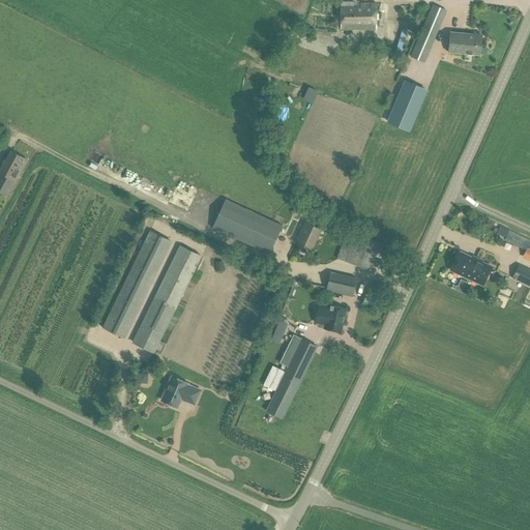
[(343,3),(342,30),(376,31),(377,4),(343,3)]
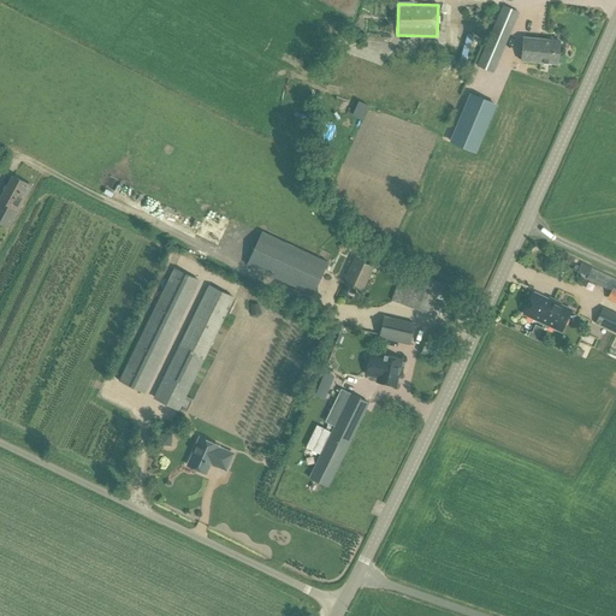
[(480,49),(474,64),(478,65),(478,67),(495,75),(520,13),(503,6),(502,9),(496,6),(492,16),(498,18),(484,51),(480,49)]
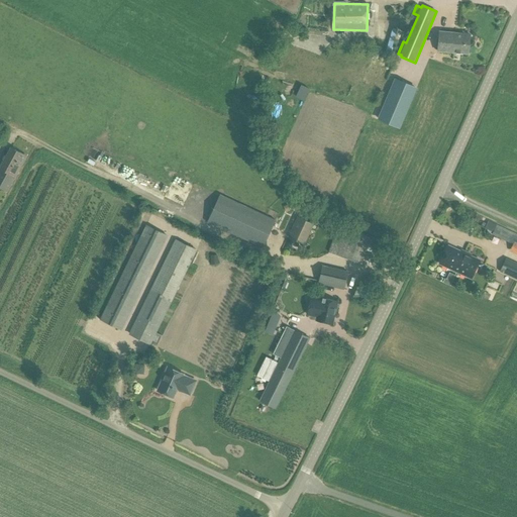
[(440,32),(438,53),(469,55),(471,35),(440,32)]
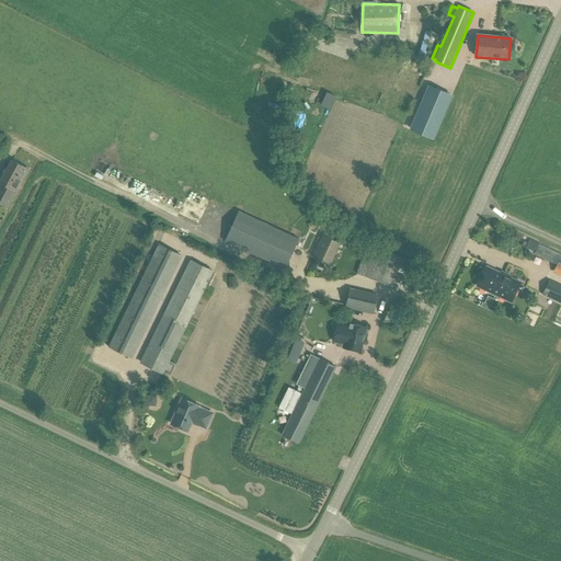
[(431,89),(412,132),(433,140),(451,98),(431,89)]
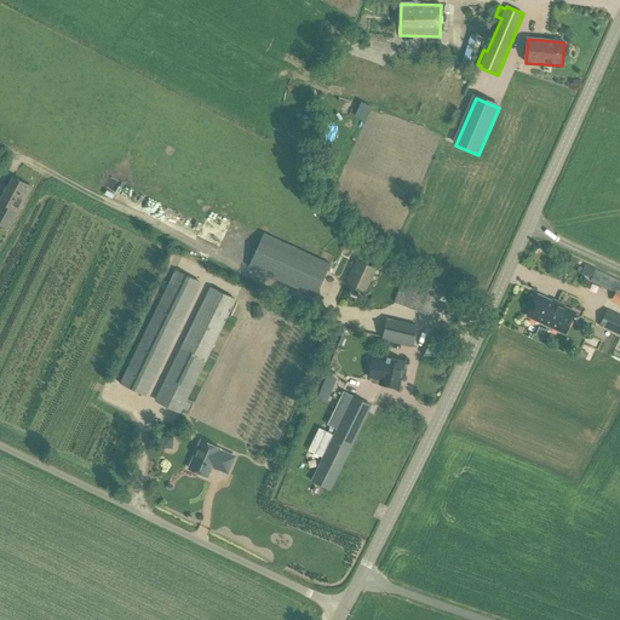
[(0,224),(10,230),(32,188),(12,178),(11,181),(9,179),(7,179),(5,185),(5,187),(7,188),(4,195),(5,195),(3,200),(1,199),(0,201),(0,202),(0,204),(0,224)]
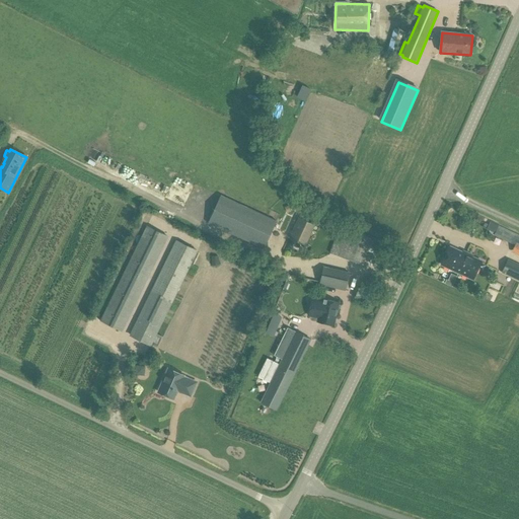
[(221,196),(208,223),(264,248),(276,221),(221,196)]
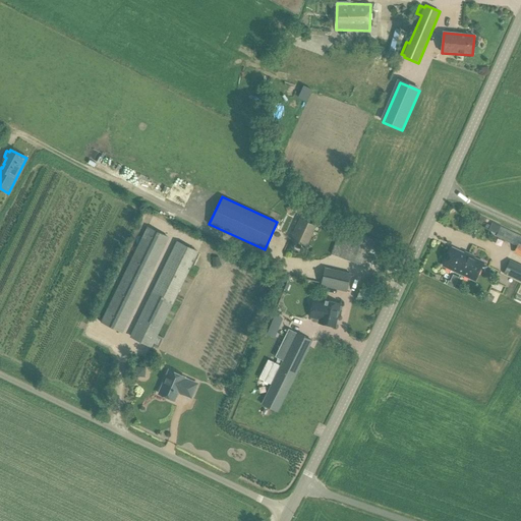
[(300,219),(291,239),(306,245),(315,226),(300,219)]
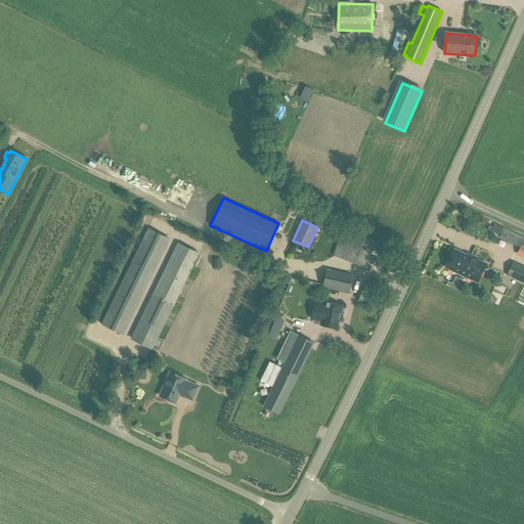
[(148,229),(102,324),(124,335),(170,241),(148,229)]
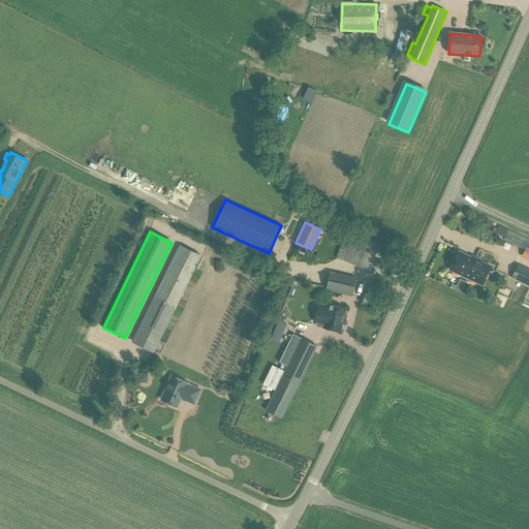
[(528,241),(508,231),(503,241),(525,251),(522,258),(528,261),(528,241)]
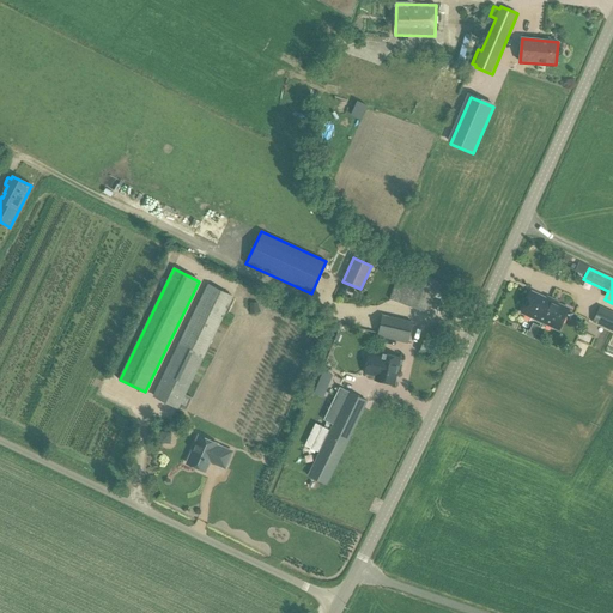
[(400,269),(390,299),(428,313),(434,296),(443,299),(448,286),(400,269)]
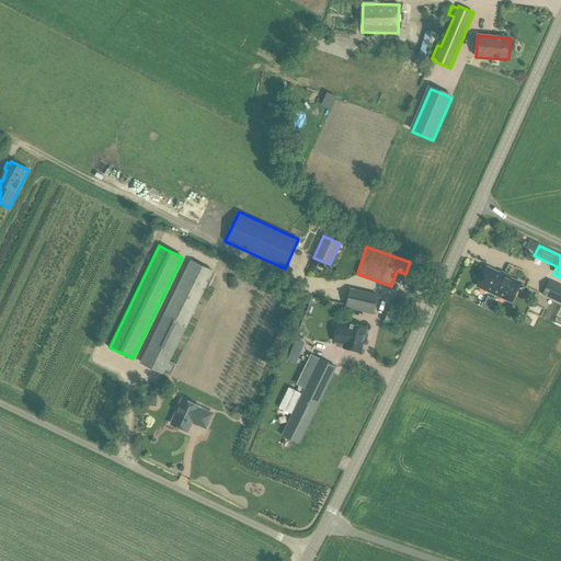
[(191,261),(141,363),(163,374),(214,273),(191,261)]
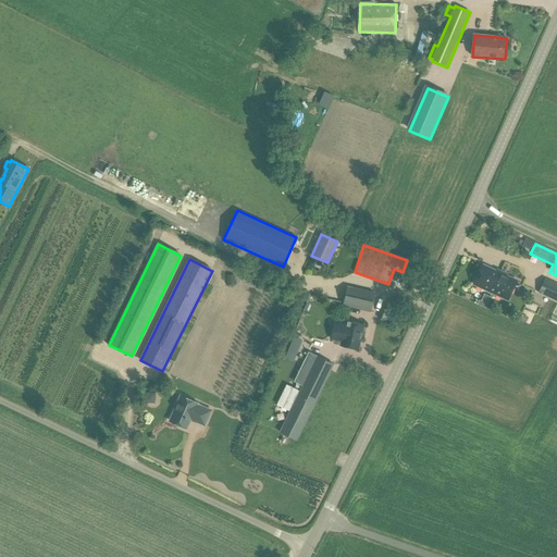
[(482,267),(473,285),(509,301),(518,282),(508,276),(509,275),(498,270),(497,273),(482,267)]
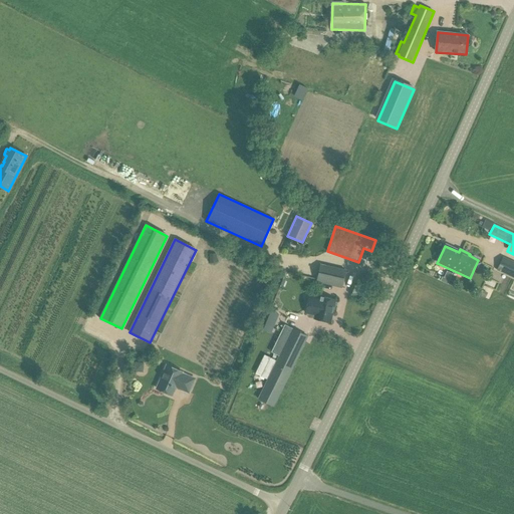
[(513,262),(504,258),(498,271),(513,278),(513,262)]
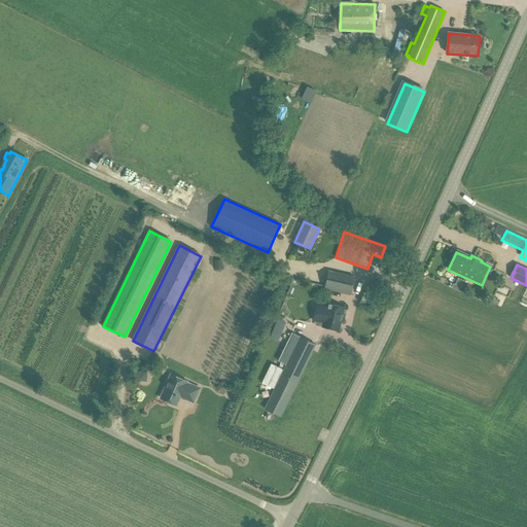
[(329,271),(325,289),(350,294),(354,277),(329,271)]
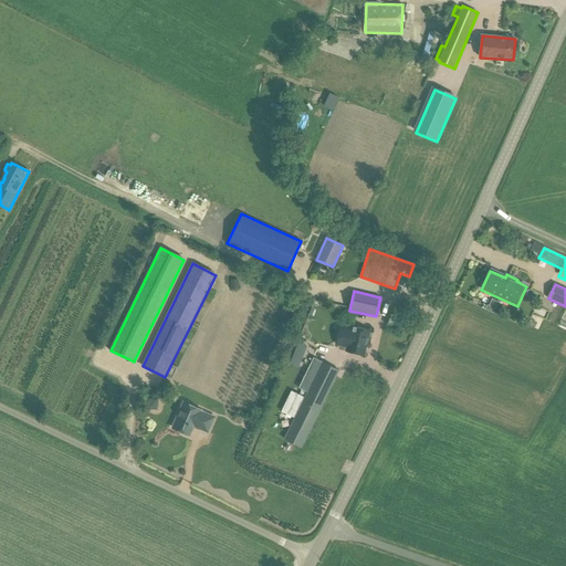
[(391,315),(387,325),(395,325),(405,329),(407,322),(391,315)]
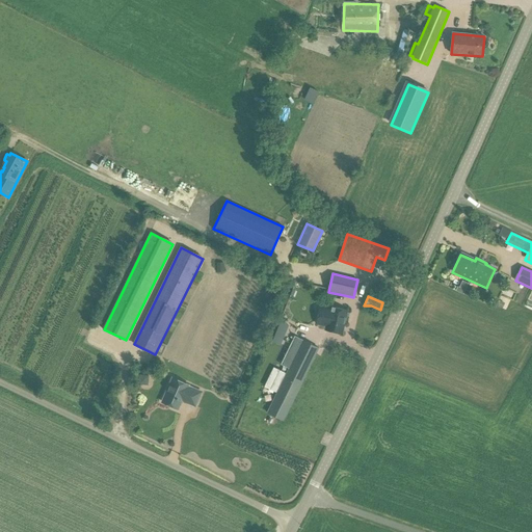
[(320,306),(316,323),(326,326),(325,329),(342,334),(343,331),(344,330),(345,327),(344,325),(348,310),(330,306),(330,309),(320,306)]
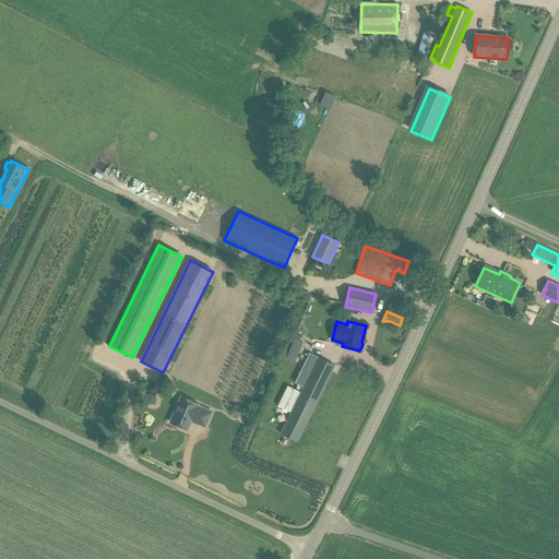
[(287,358),(295,361),(299,352),(292,349),(287,358)]
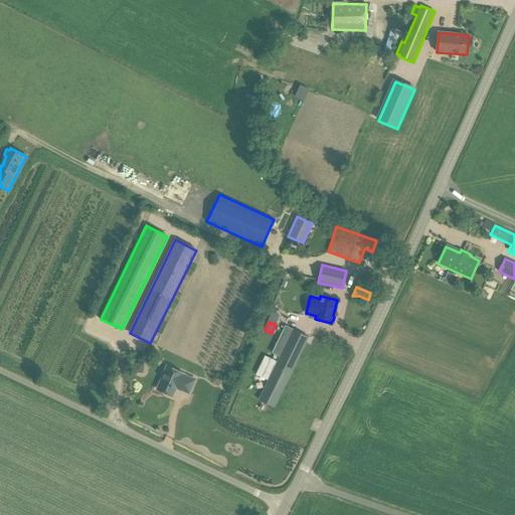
[(280,356),(259,399),(275,406),(309,337),(285,325),(272,353),(280,356)]
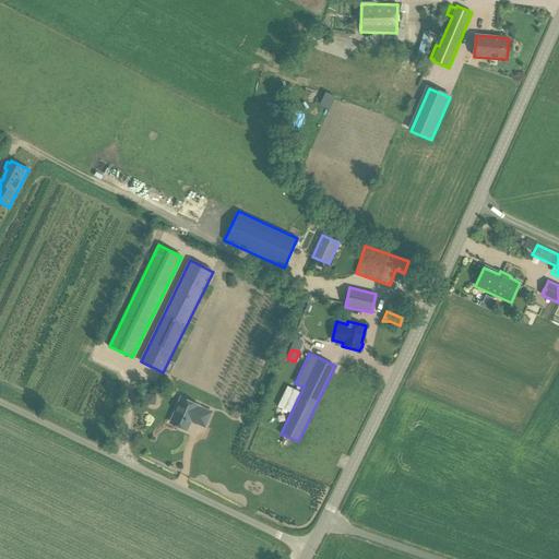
[(181,399),(170,424),(188,430),(192,420),(195,421),(195,424),(205,427),(212,413),(198,406),(198,405),(181,399)]
